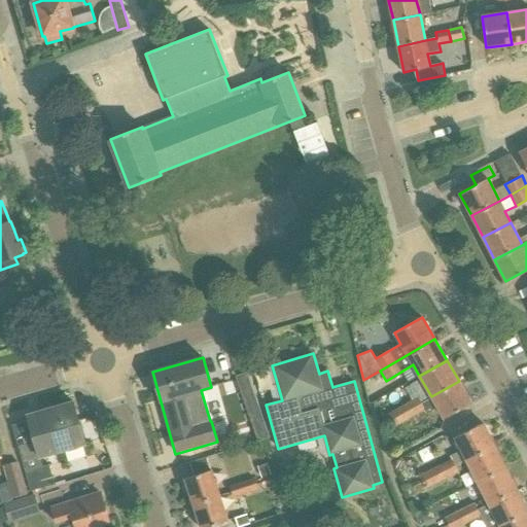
[(258,442),(270,437),(247,372),(236,376),(258,442)]
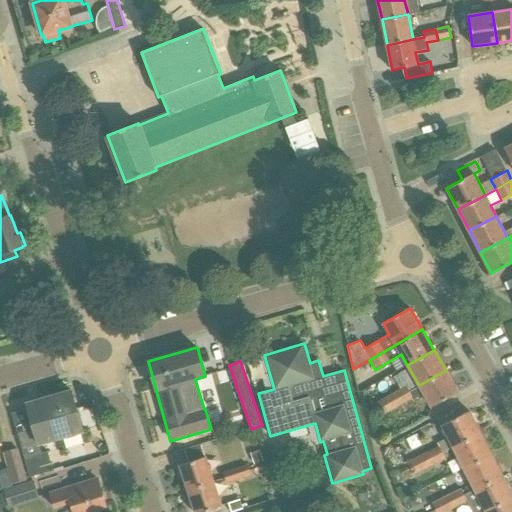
[(419,385),(409,391),(412,398),(414,401),(425,396),(431,407),(458,391),(446,370),(419,385)]
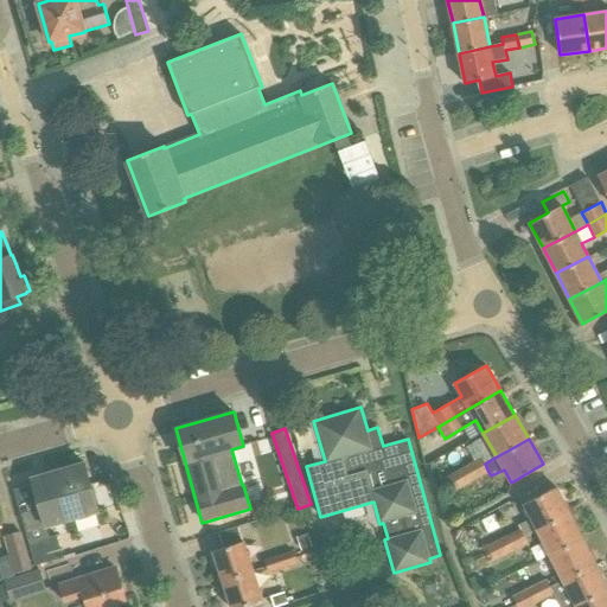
[(489,472),(485,464),(481,457),(464,467),(467,475),(470,473),(473,480),(489,472)]
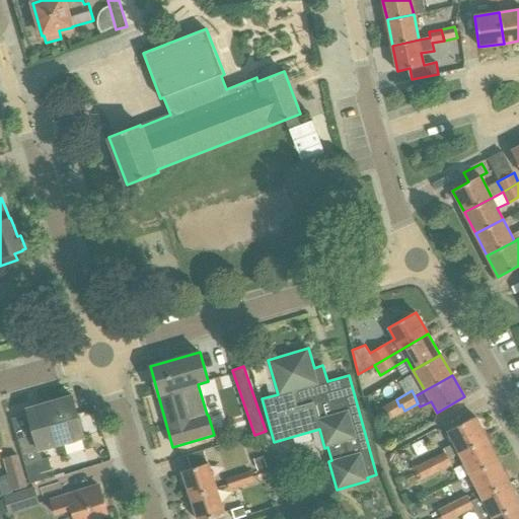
[(30,484),(54,476),(49,457),(62,453),(59,445),(85,438),(73,395),(26,409),(28,415),(12,419),(30,484)]
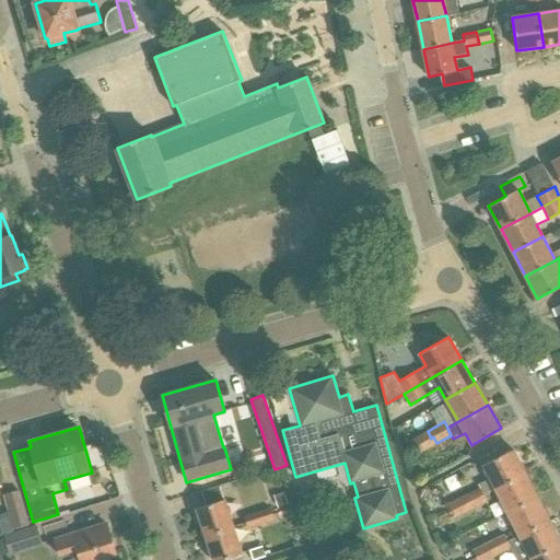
[(420,453),(436,443),(433,436),(431,439),(428,431),(412,440),(420,453)]
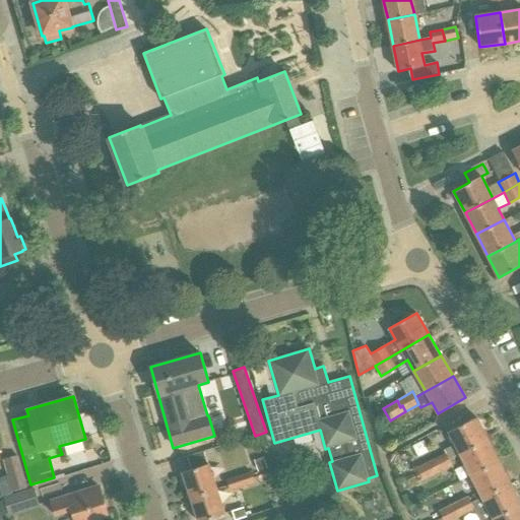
[(460,454),(489,440),(476,417),(449,432),(455,445),(444,450),(445,453),(450,459),(460,454)]
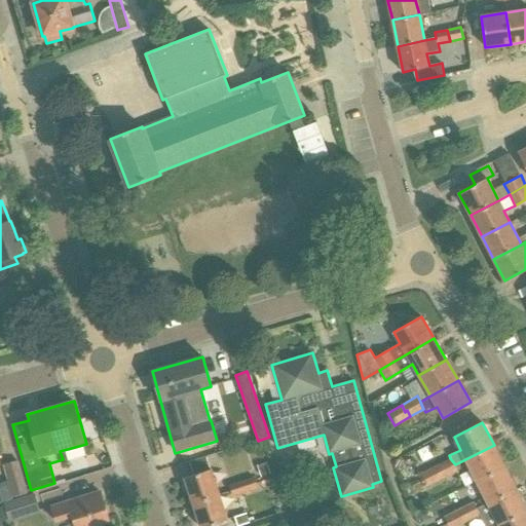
[(477,481),(504,466),(494,445),(465,459),(477,481)]
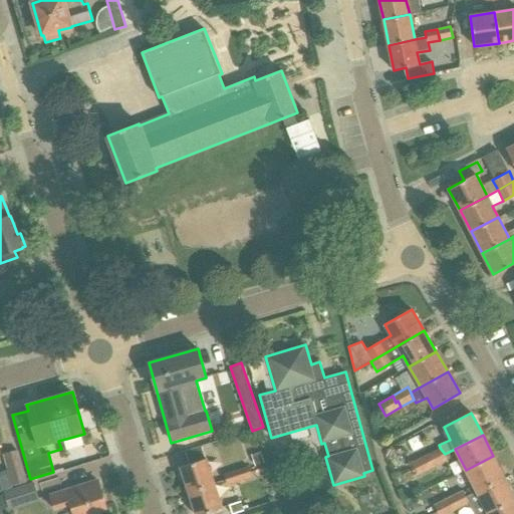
[(206,459),(202,447),(185,453),(189,464),(181,467),(189,492),(214,483),(206,459)]
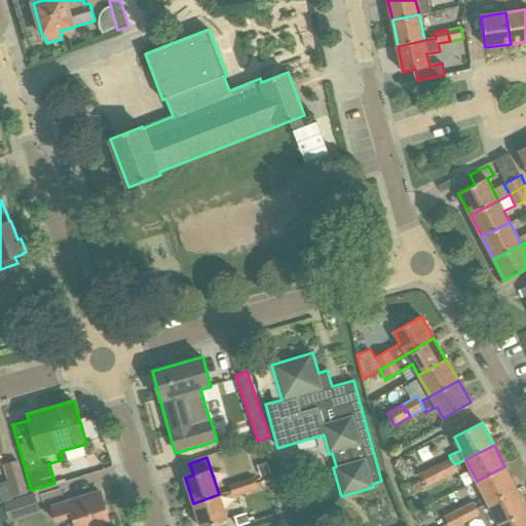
[(439,473),(441,472),(444,478),(457,471),(455,464),(450,458),(436,466),(439,473)]
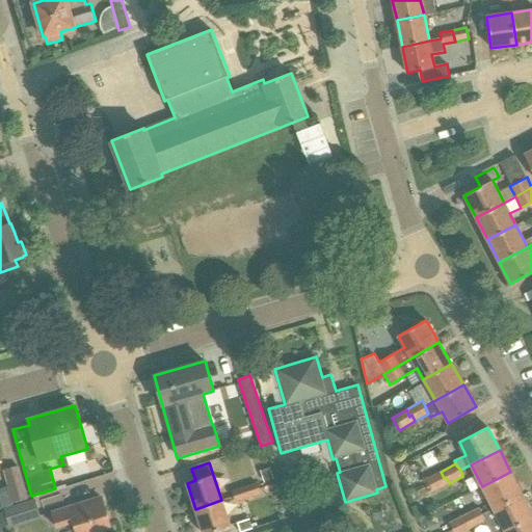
[(11,503),(29,499),(22,474),(20,464),(2,470),(5,478),(11,503)]
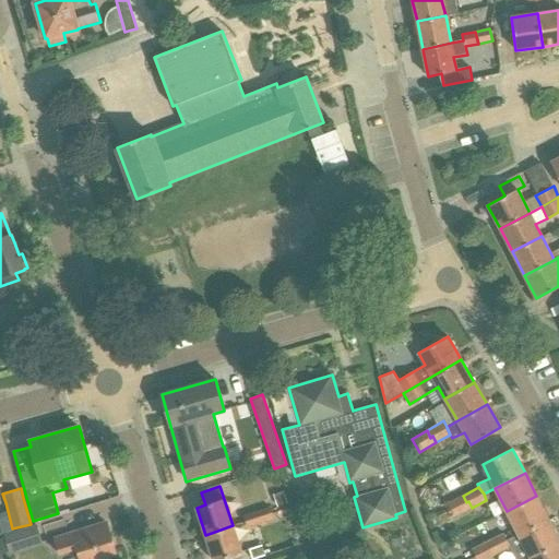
[(466,502),(463,496),(448,502),(454,516),(472,508),(468,501),(466,502)]
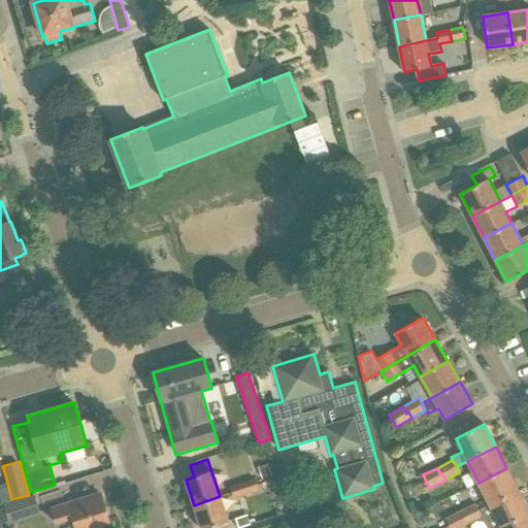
[(489,505),(518,491),(506,468),(479,483),(489,504),(489,505)]
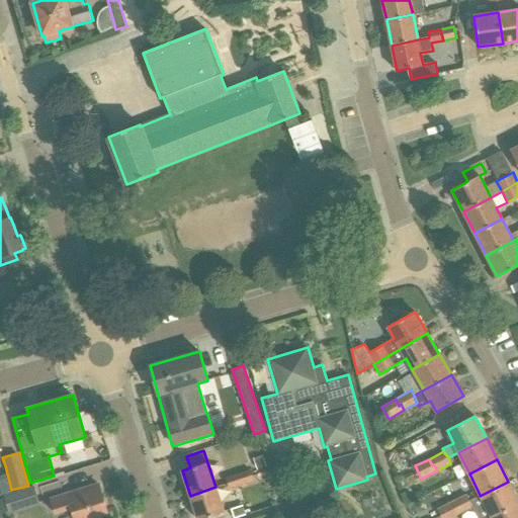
[(238,473),(242,485),(254,482),(250,470),(238,473)]
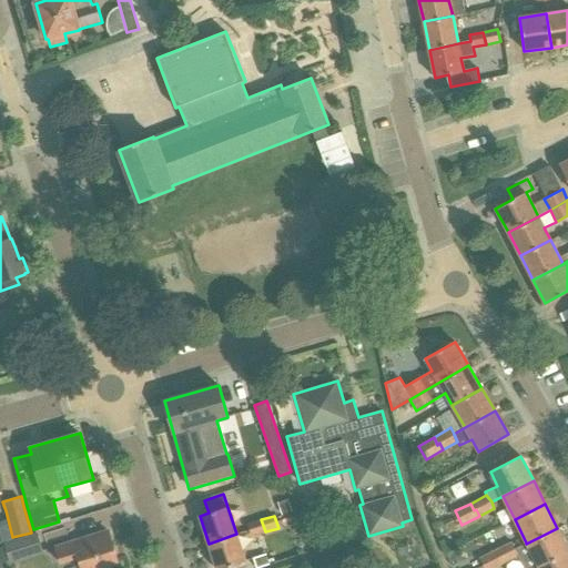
[(265,531),(261,519),(246,524),(251,536),(265,531)]
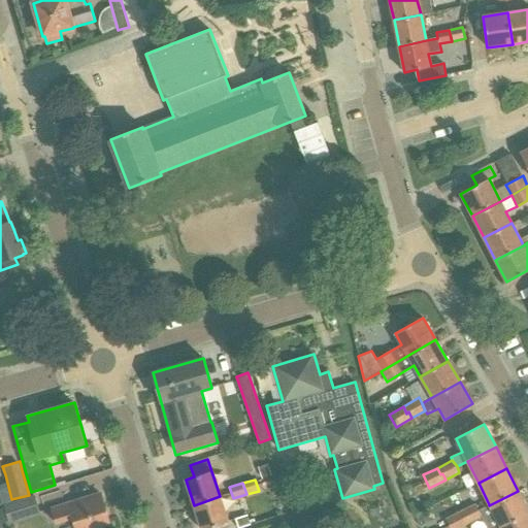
[(486,527),(497,527),(527,513),(527,510),(518,491),(489,505),(489,504),(479,509),(482,517),(486,527)]
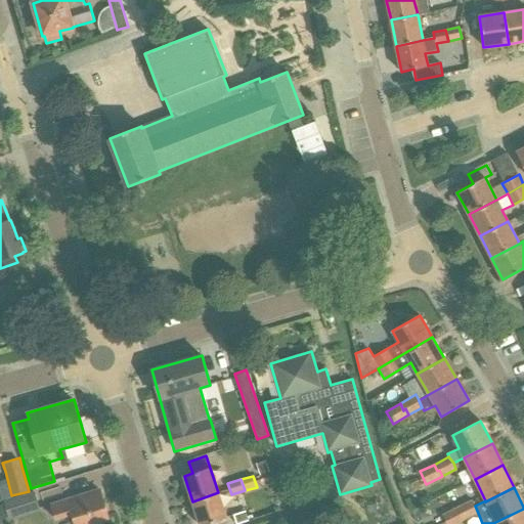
[(94,523),(110,519),(99,489),(51,505),(55,519),(72,514),(75,523),(94,523)]
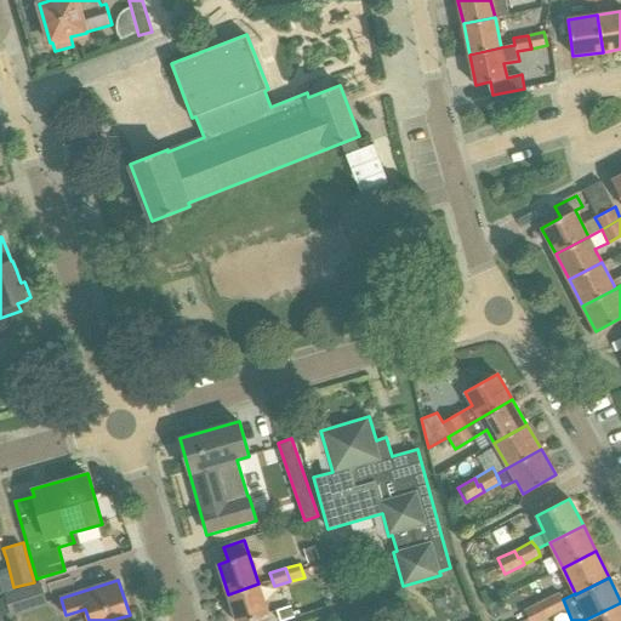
[(11,615),(47,604),(41,584),(4,594),(11,615)]
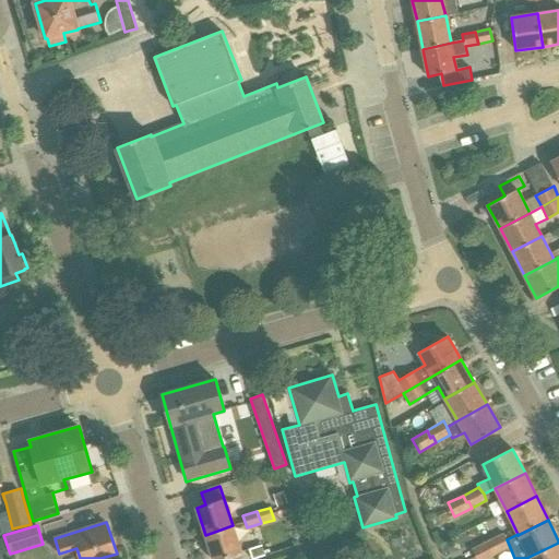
[(233,525),(205,535),(213,558),(222,558),(241,552),(233,525)]
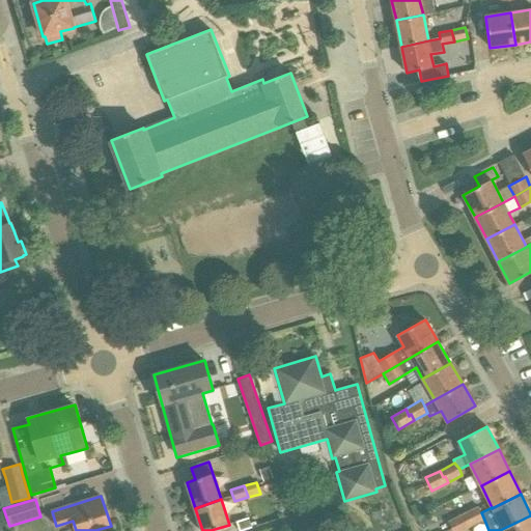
[(478,506),(462,514),(465,522),(468,521),(471,527),(484,520),(481,512),(478,506)]
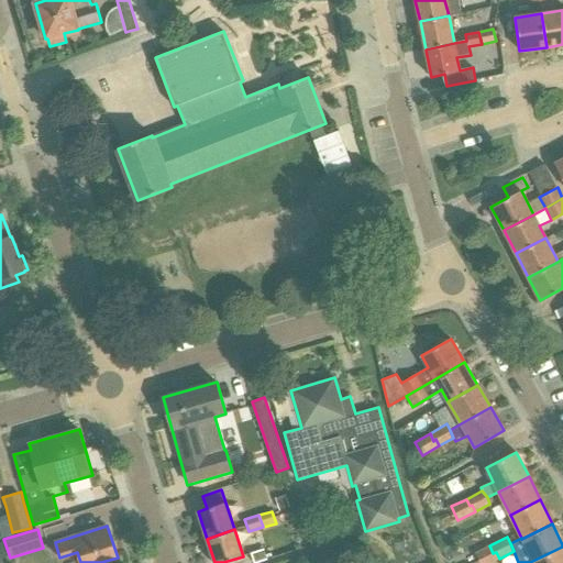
[(479,562),(489,562),(499,559),(496,552),(493,553),(489,545),(475,553),(479,562)]
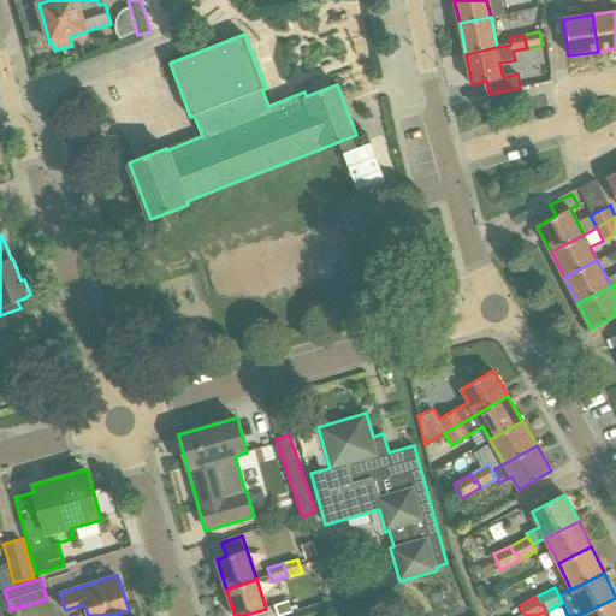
[(615,615),(615,598),(580,615),(584,615),(585,615),(584,615),(615,615)]
